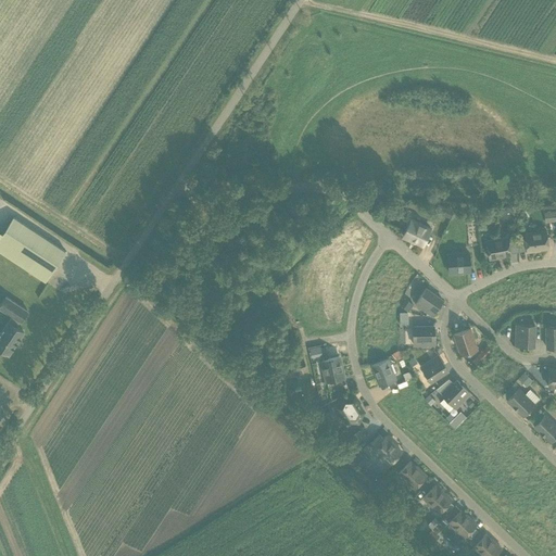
[(445,209),(442,215),(449,218),(454,210),(446,206),(445,209)]
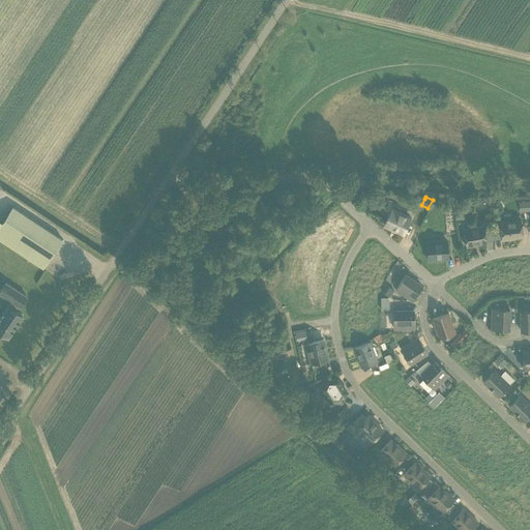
[(480,200),(483,209),(492,206),(489,198),(480,200)]
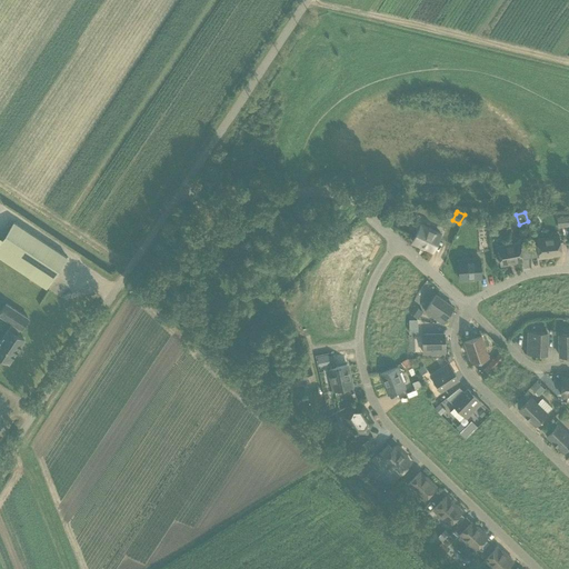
[(0,235),(0,258),(37,282),(46,289),(67,257),(58,251),(13,222),(3,237),(0,235)]
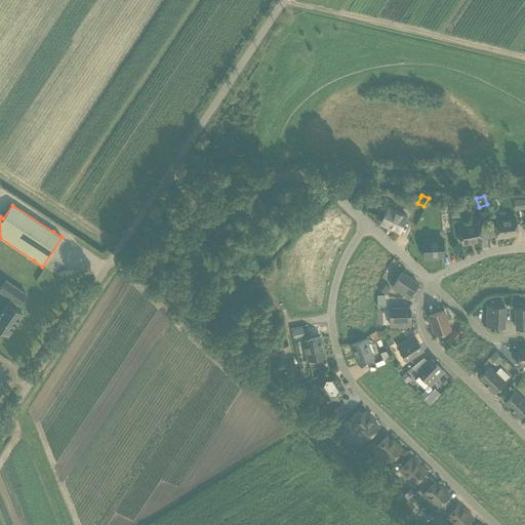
[(406,216),(388,207),(380,224),(389,227),(390,226),(393,228),(392,228),(399,231),(406,216)]
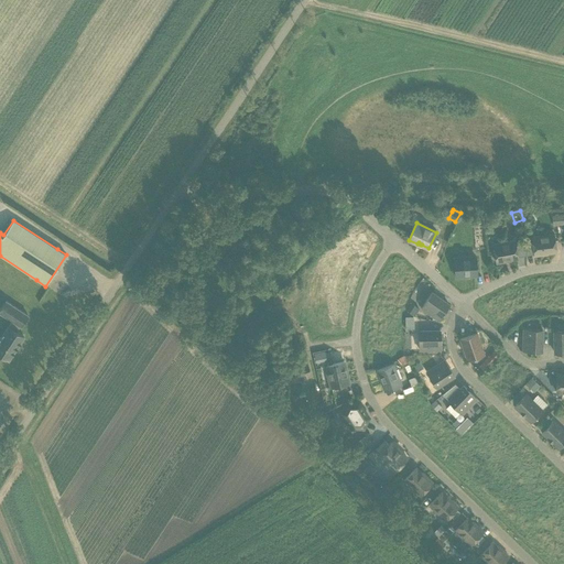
[(556,251),(554,235),(532,237),(534,255),(544,253),(544,252),(548,252),(556,251)]
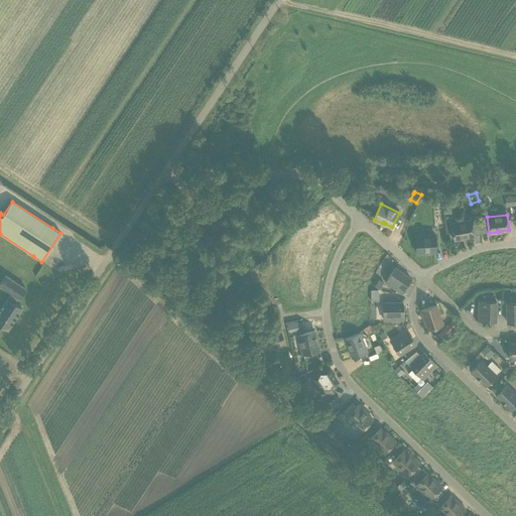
[(474,236),(471,220),(450,224),(454,240),(463,239),(463,238),(474,236)]
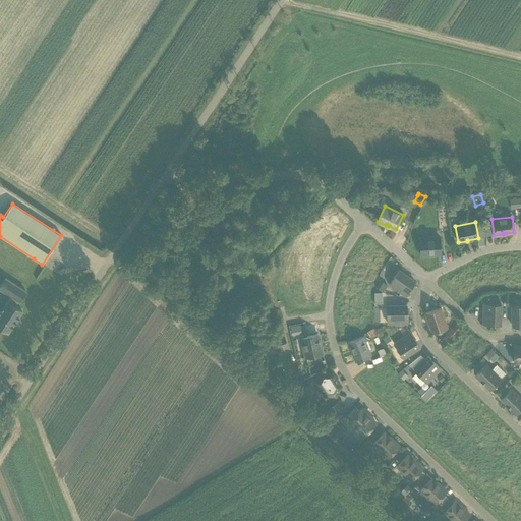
[(440,237),(419,239),(420,255),(429,255),(429,253),(432,253),(432,254),(441,253),(440,237)]
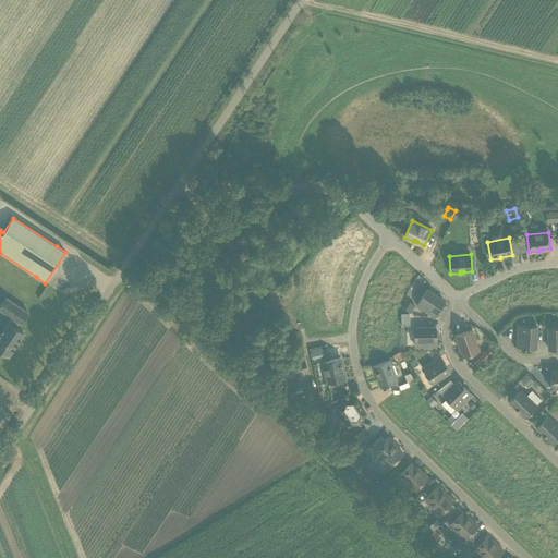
[(414,288),(410,298),(416,300),(421,291),(414,288)]
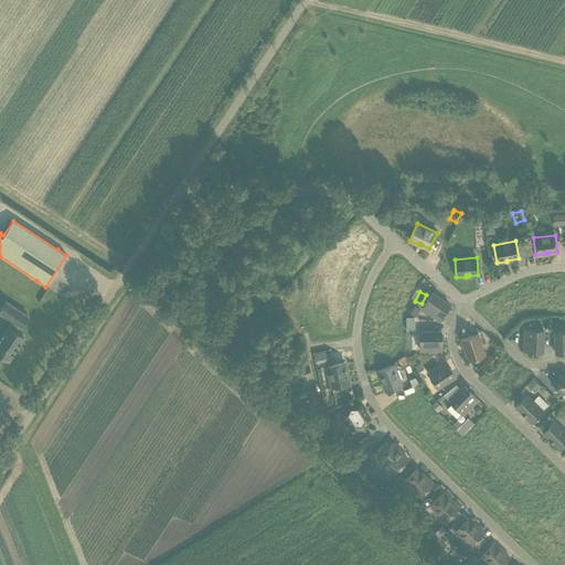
[(422,308),(439,320),(450,306),(433,294),(422,308)]
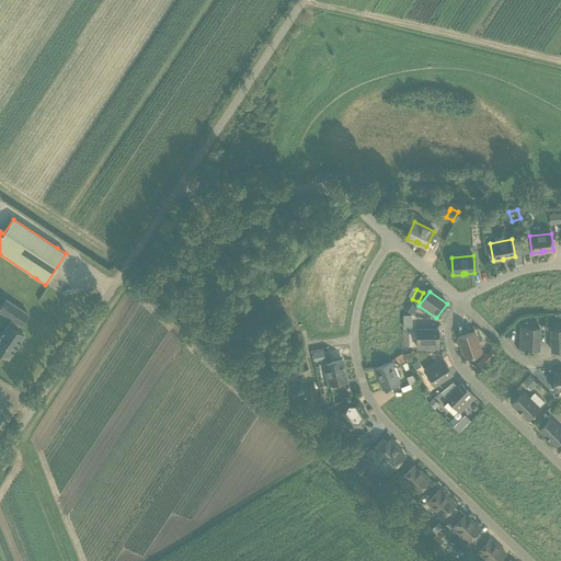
[(24,334),(15,329),(20,323),(21,324),(29,313),(7,299),(0,308),(0,310),(12,319),(8,324),(0,336),(0,352),(9,358),(24,334)]
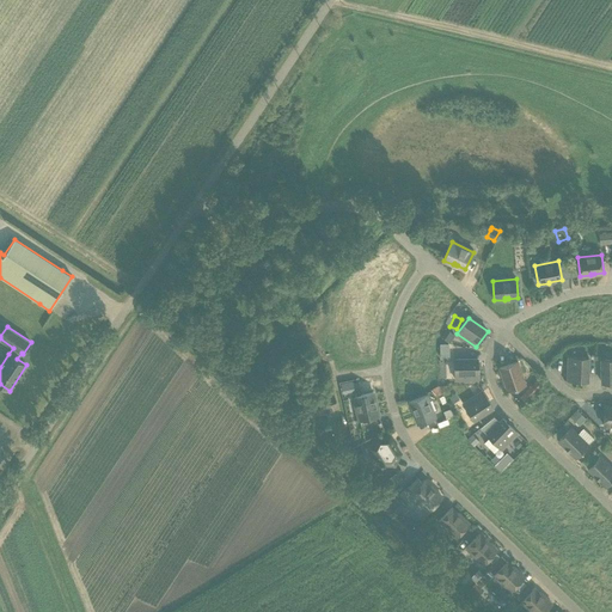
[(446,329),(441,337),(450,342),(454,335),(446,329)]
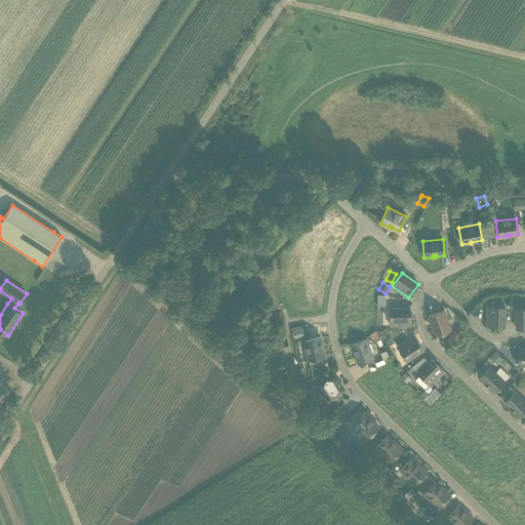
[(487,326),(503,327),(505,308),(487,307),(487,326)]
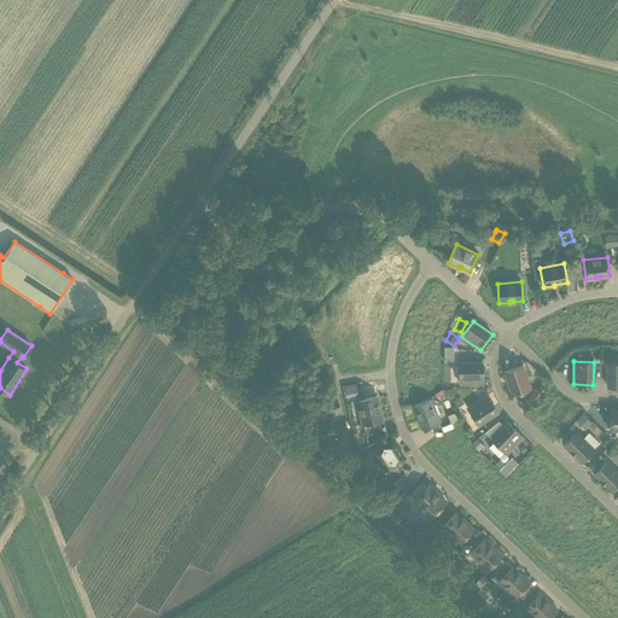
[(482,362),(459,363),(459,384),(483,383),(482,362)]
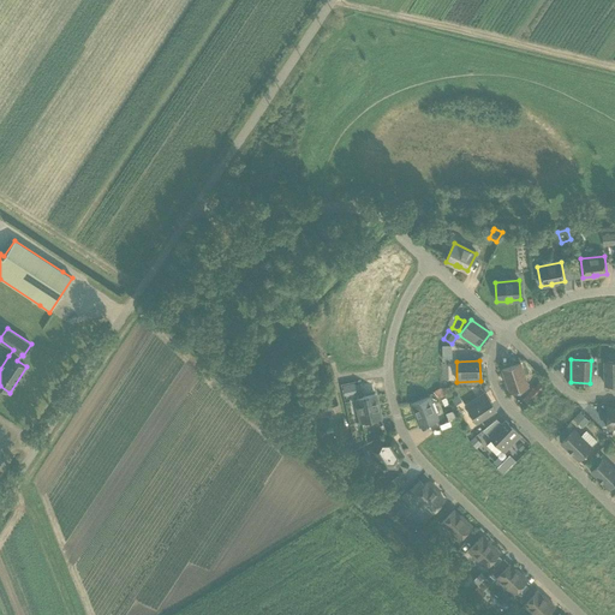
[(604,384),(614,384),(614,360),(604,362),(604,384)]
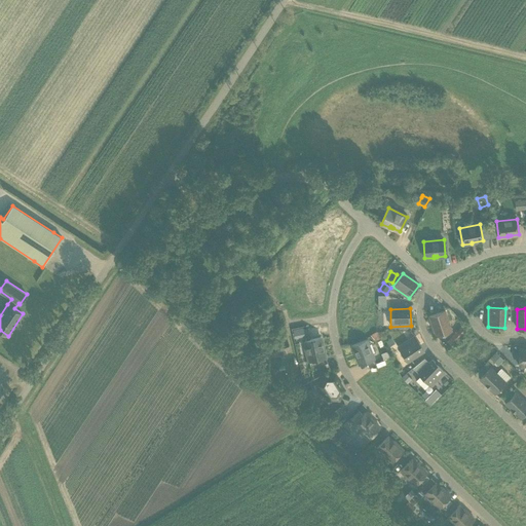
[(436,336),(451,331),(445,311),(429,316),(436,336)]
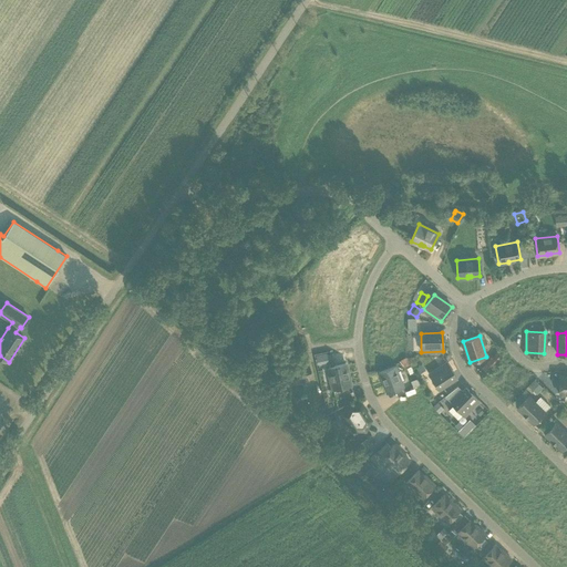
[(503,357),(497,351),(492,358),(496,362),(503,357)]
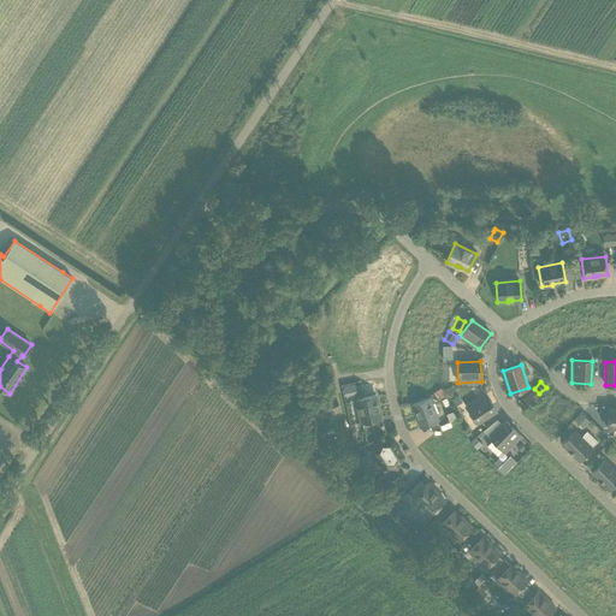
[(344,396),(356,394),(354,384),(343,386),(344,396)]
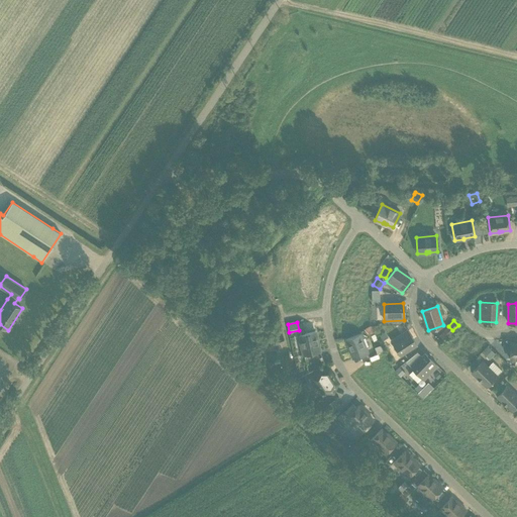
[(407,330),(391,341),(400,355),(416,344),(407,330)]
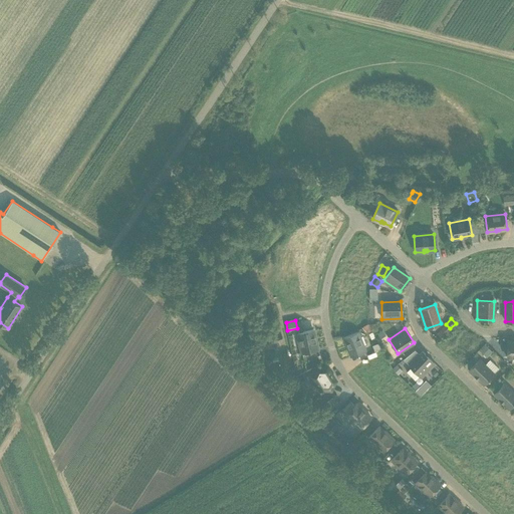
[(313,329),(297,333),(302,352),(317,349),(313,329)]
